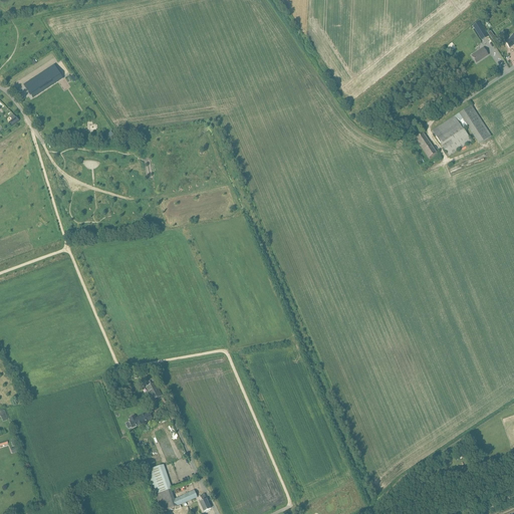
[(479,22),(472,26),(480,38),(487,34),(479,22)]
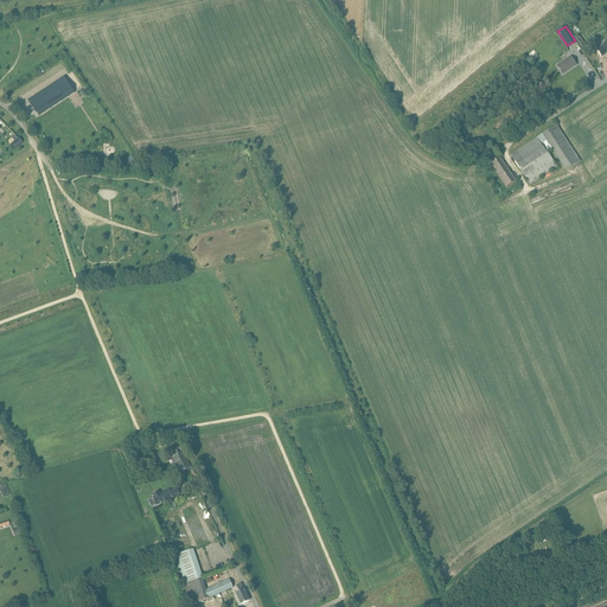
[(602,46),(596,51),(600,55),(601,57),(606,53),(606,42),(601,45),(602,46)]
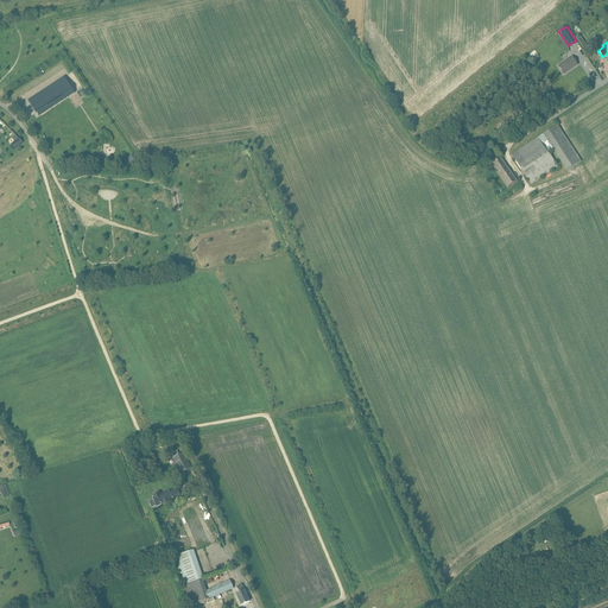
[(539,61),(542,63),(545,62),(546,63),(555,56),(550,51),(542,58),(539,61)]
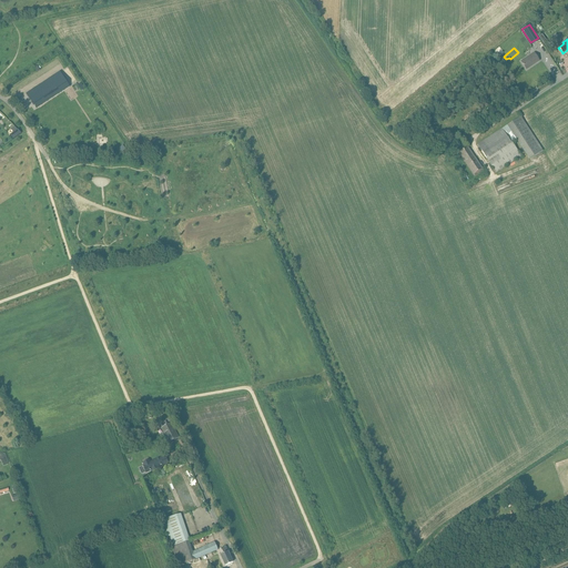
[(539,61),(535,53),(521,62),(526,69),(533,64),(533,66),(539,61)]
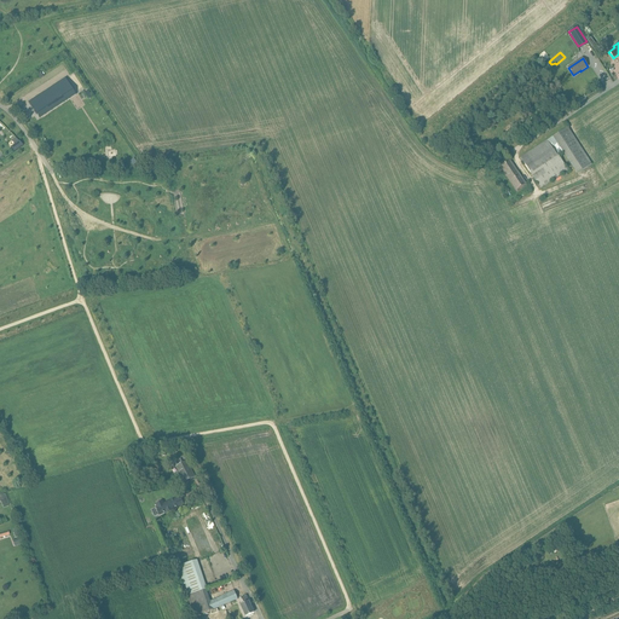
[(65,79),(28,103),(36,115),(74,91),(65,79)]
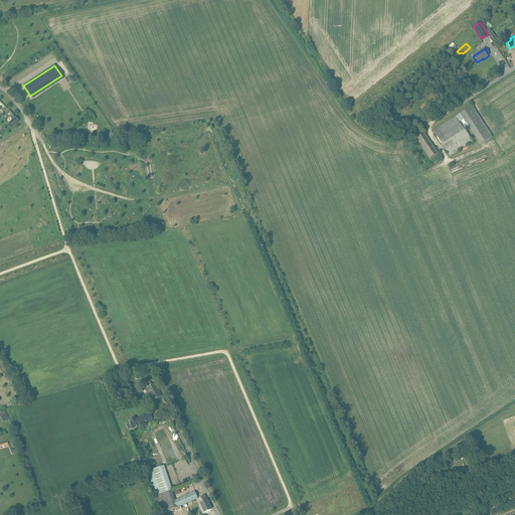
[(455,117),(434,132),(450,157),(473,142),(465,129),(469,127),(480,145),(492,137),(472,106),(461,114),(455,117)]
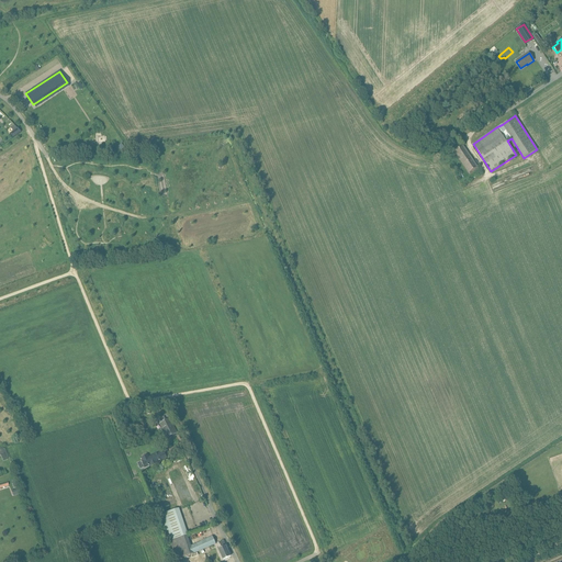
[(13,132),(10,134),(12,138),(21,132),(14,125),(11,127),(13,132)]
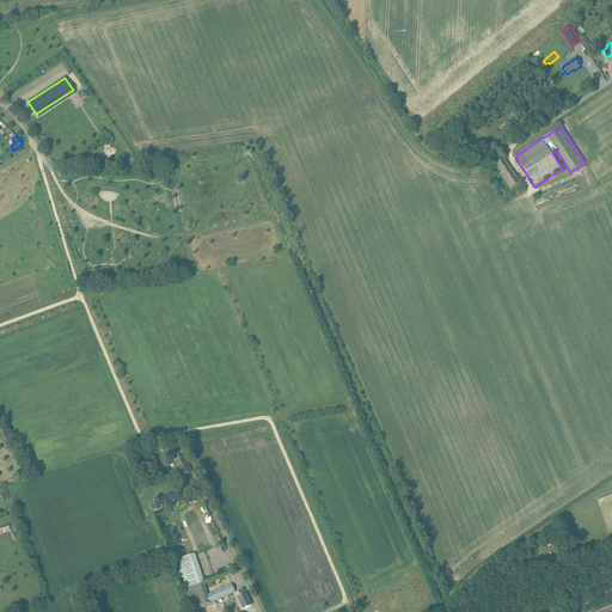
[(520,182),(505,159),(495,165),(510,188),(520,182)]
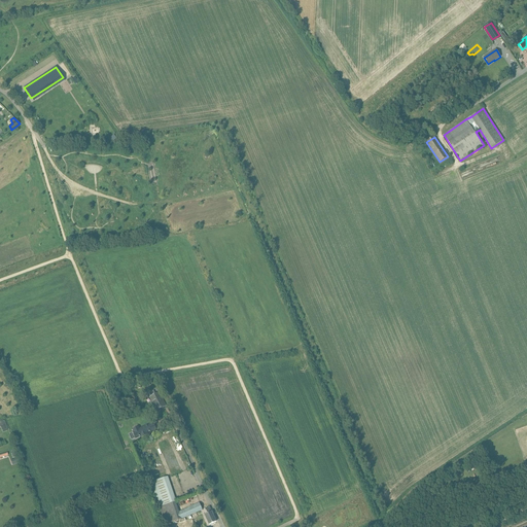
[(157,394),(155,395),(153,390),(149,392),(157,410),(164,406),(157,394)]
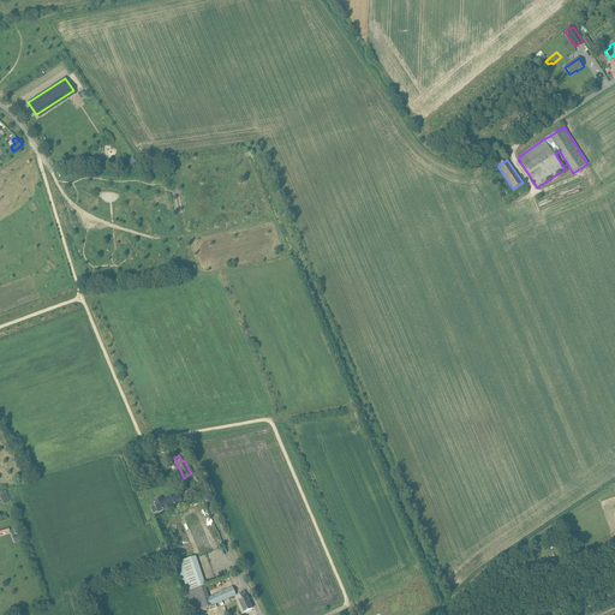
[(156,503),(155,505),(155,506),(157,511),(159,512),(166,508),(166,511),(171,508),(171,506),(177,503),(173,496),(162,501),(161,499),(155,502),(156,503)]
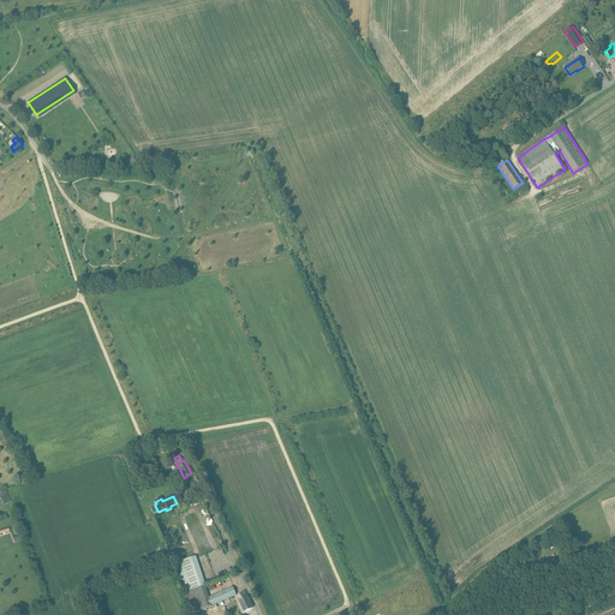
[(177,563),(173,565),(180,587),(185,586),(186,592),(193,611),(212,605),(216,603),(231,597),(237,595),(233,587),(209,598),(204,586),(195,557),(189,559),(177,563)]
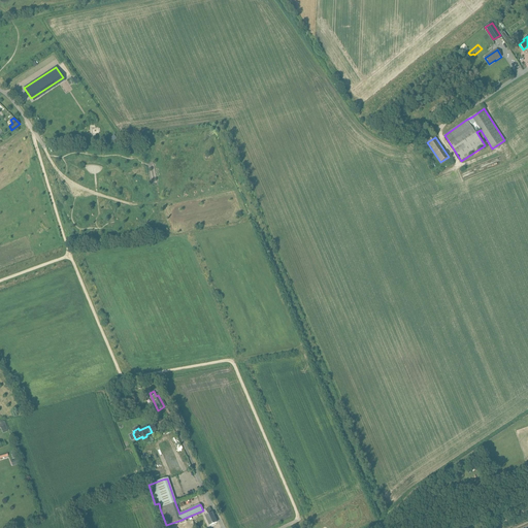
[(209,526),(217,522),(210,507),(205,509),(208,515),(205,517),(209,526)]
